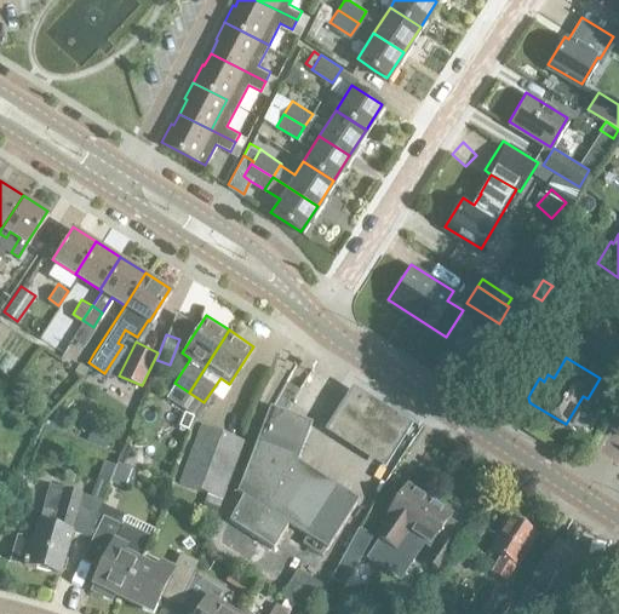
[(78,363),(73,371),(81,377),(87,369),(78,363)]
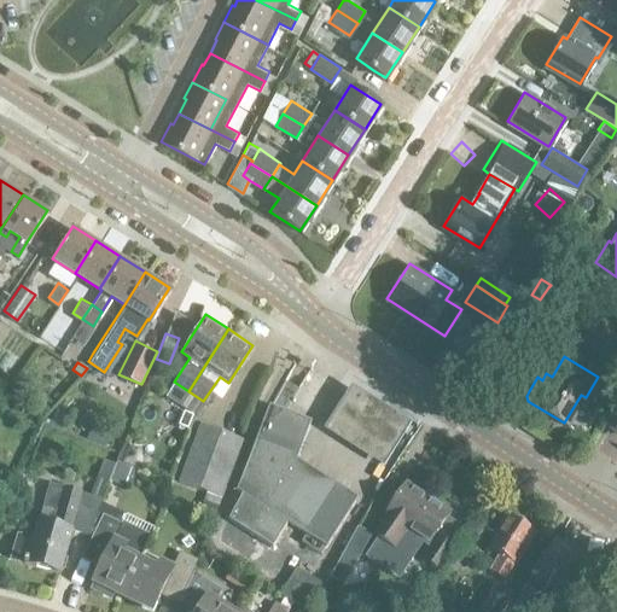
[(188,391),(174,382),(167,394),(181,403),(188,391)]
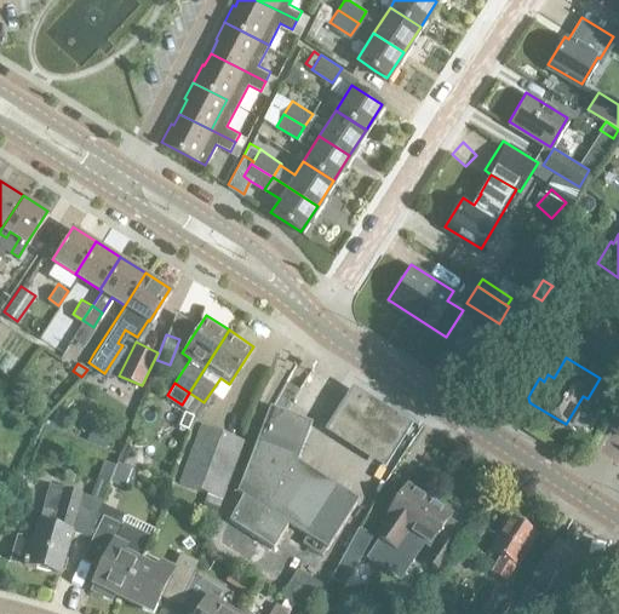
[(413,422),(353,384),(326,428),(385,465),(413,422)]
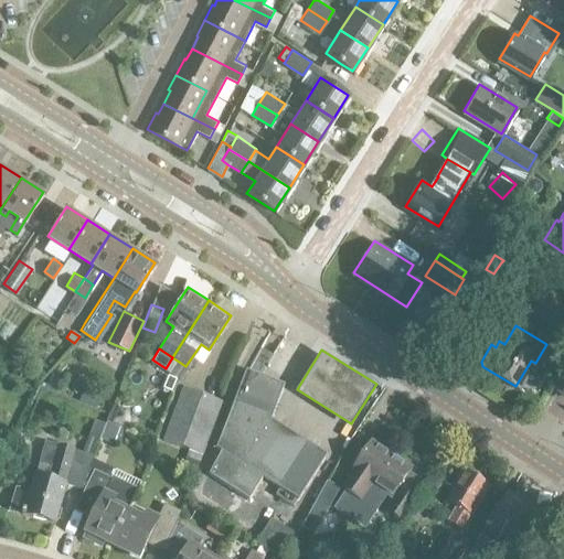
[(172,357),(166,368),(179,377),(185,366),(172,357)]
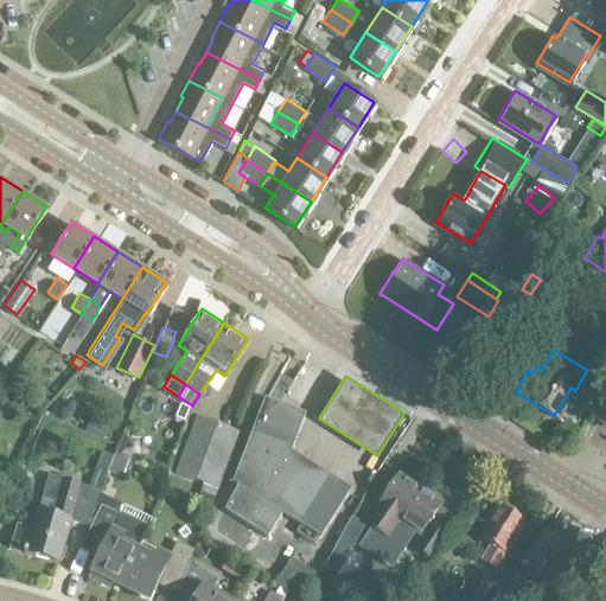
[(237,481),(224,507),(267,535),(282,510),(300,522),(295,529),(314,541),(319,534),(320,534),(351,486),(291,447),(305,410),(279,401),(265,395),(263,395),(233,478),(237,481)]
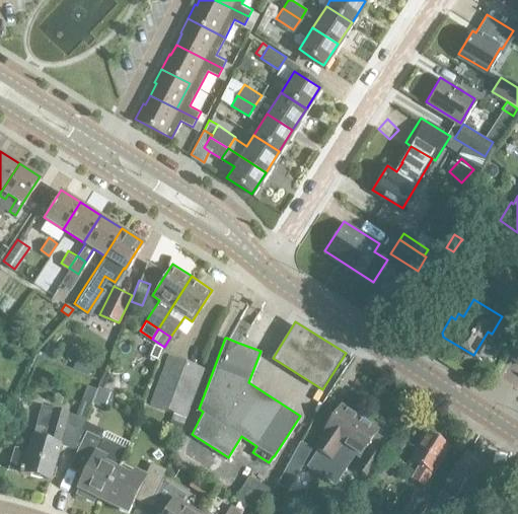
[(47,341),(42,354),(52,358),(57,345),(47,341)]
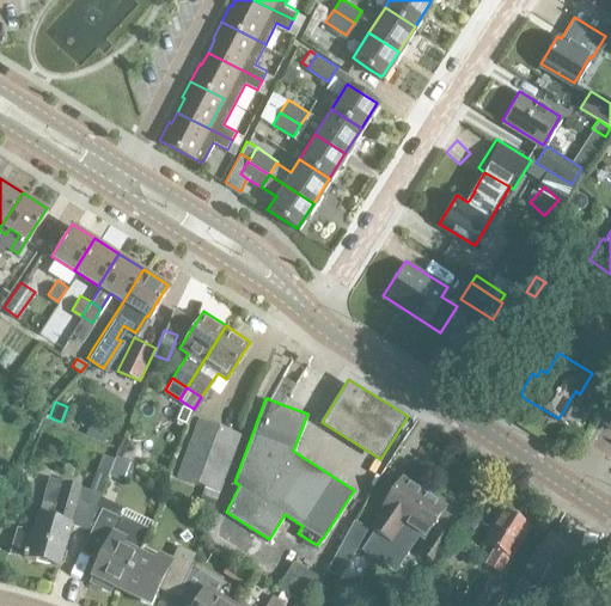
[(182,404),(176,418),(185,422),(190,408),(182,404)]
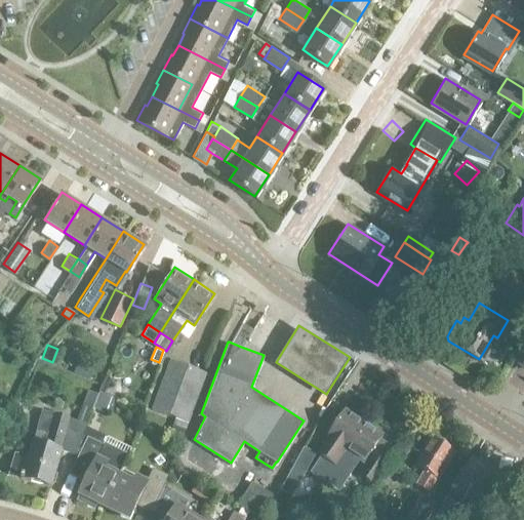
[(178,416),(188,420),(206,370),(169,357),(151,406),(178,416)]
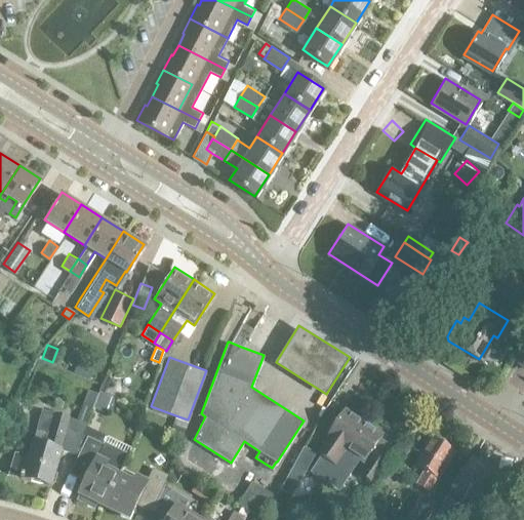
[(121,387),(118,378),(109,374),(103,389),(117,395),(121,387)]
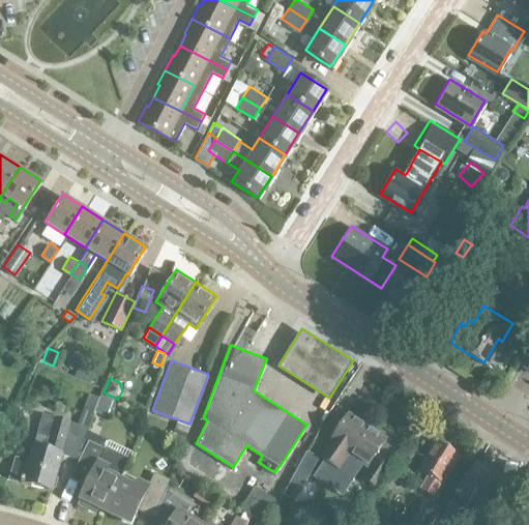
[(99,394),(94,409),(107,414),(113,398),(99,394)]
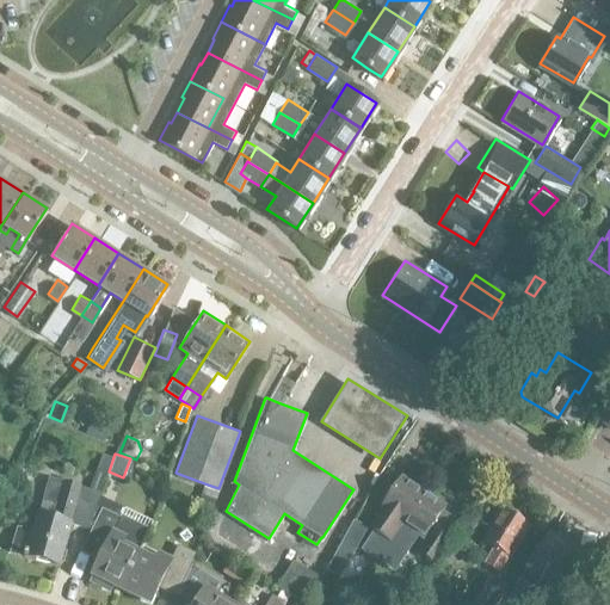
[(17,524),(10,549),(26,554),(57,562),(69,520),(75,499),(80,483),(49,474),(38,512),(34,529),(17,524)]
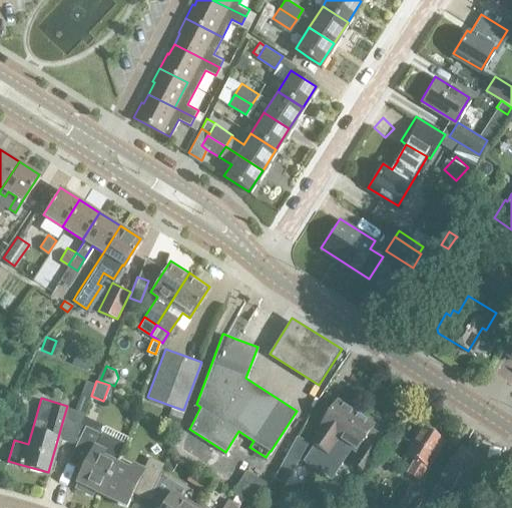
[(313,444),(303,460),(316,468),(342,429),(354,410),(336,399),(319,425),(309,441),(313,444)]
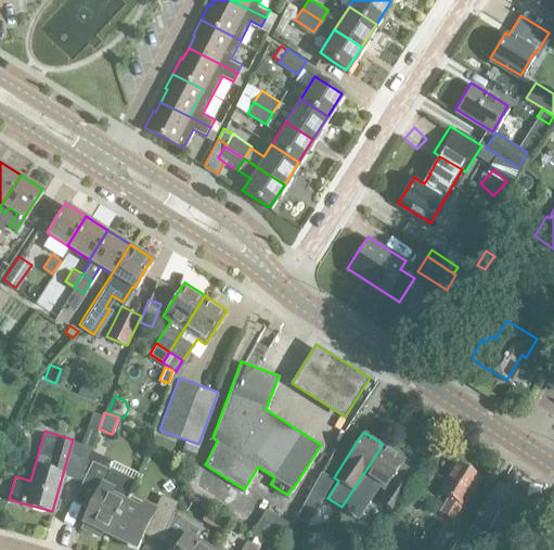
[(68,453),(63,473),(65,473),(79,477),(80,477),(91,446),(73,439),(68,453)]
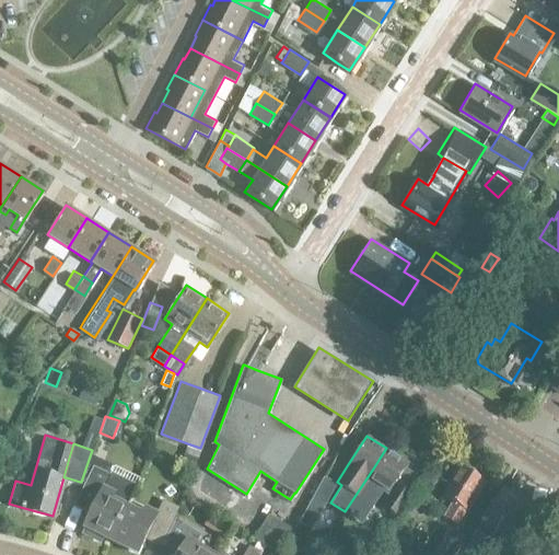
[(200,448),(190,444),(181,469),(190,472),(200,448)]
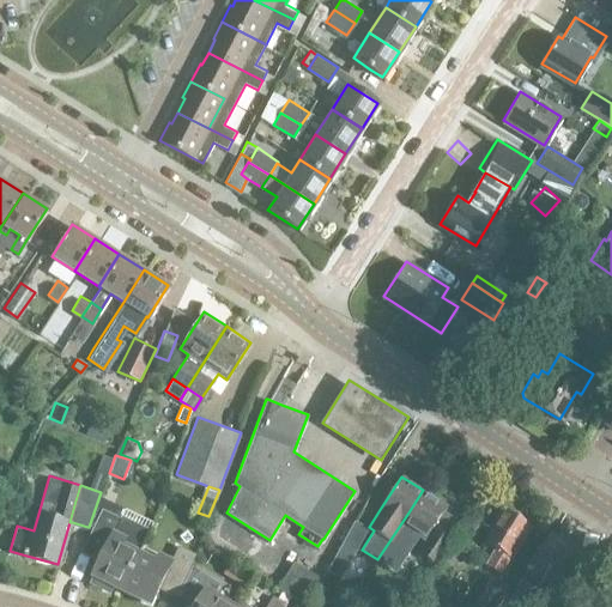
[(408,513),(377,559),(393,570),(418,533),(423,535),(430,523),(441,507),(443,504),(423,490),(408,513)]
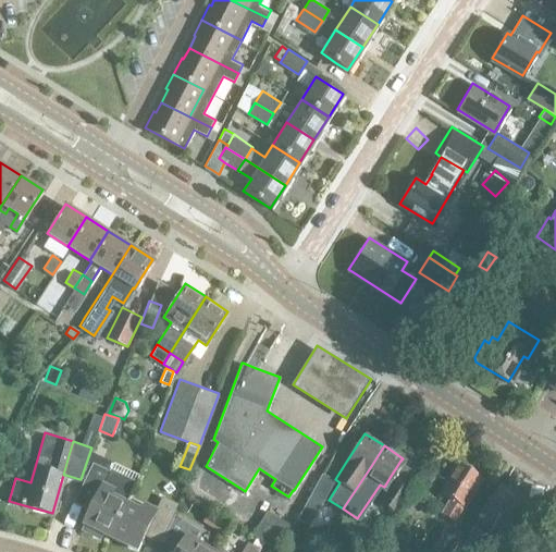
[(74,501),(89,507),(109,468),(93,461),(74,501)]
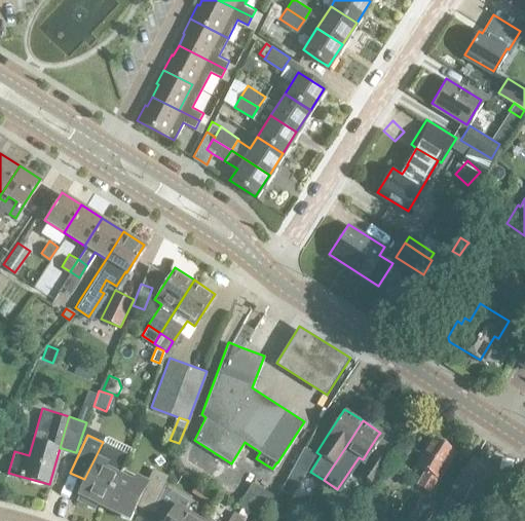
[(432,436),(414,464),(422,470),(415,482),(429,491),(437,479),(439,479),(456,451),(432,436)]
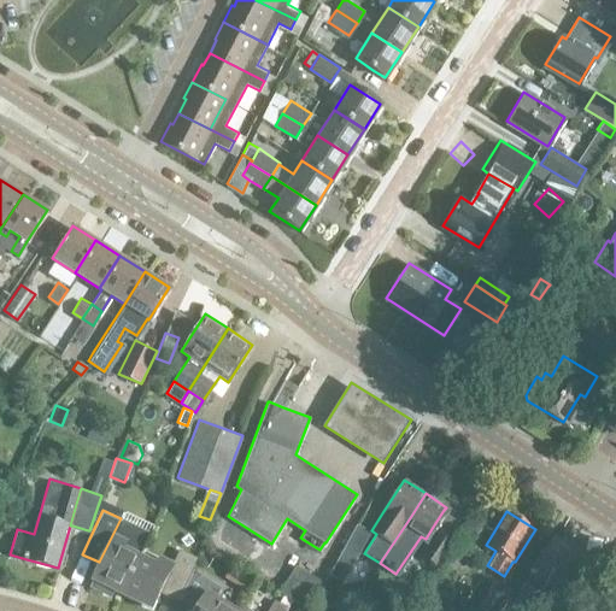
[(92,580),(88,586),(111,597),(115,588),(122,592),(140,554),(148,536),(151,532),(122,518),(122,517),(121,518),(99,562),(91,579),(92,580)]
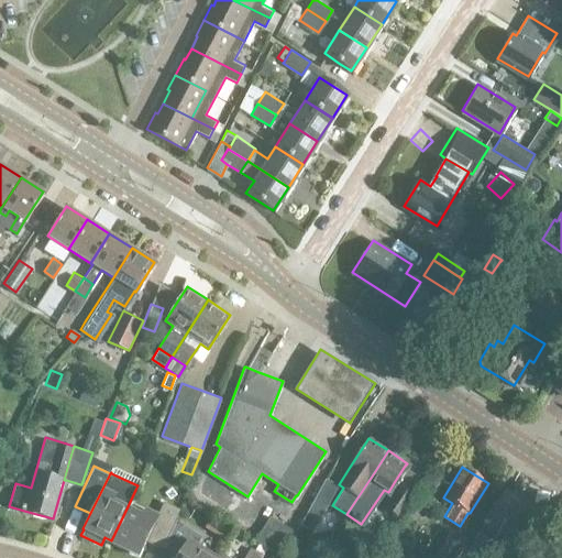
[(398,483),(384,506),(399,515),(412,492),(398,483)]
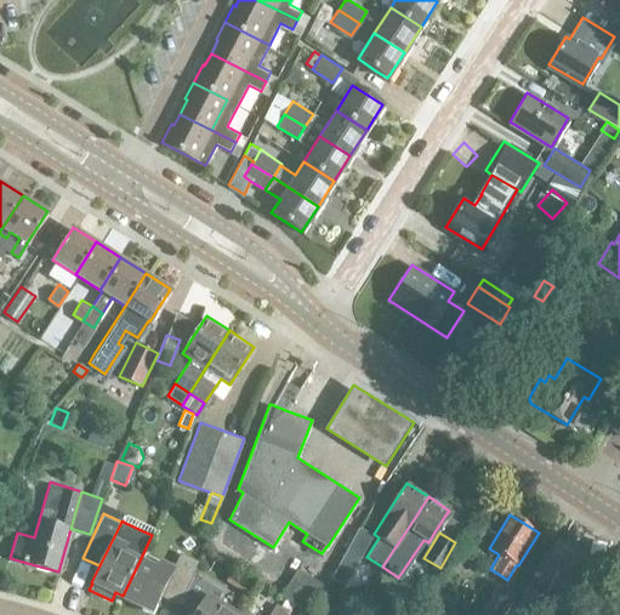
[(519,596),(530,602),(522,614),(568,614),(599,567),(557,539),(519,596)]
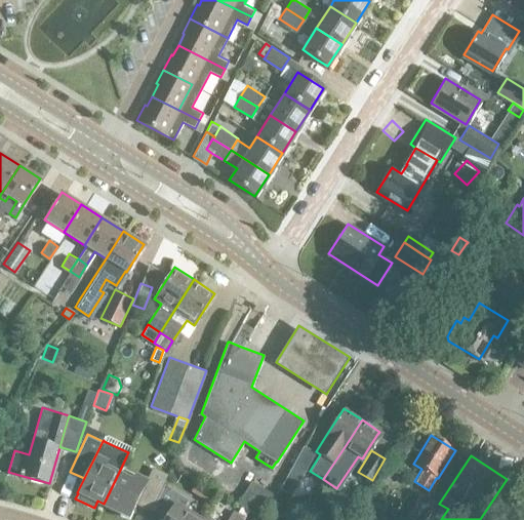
[(309,463),(297,456),(280,486),(292,493),(309,463)]
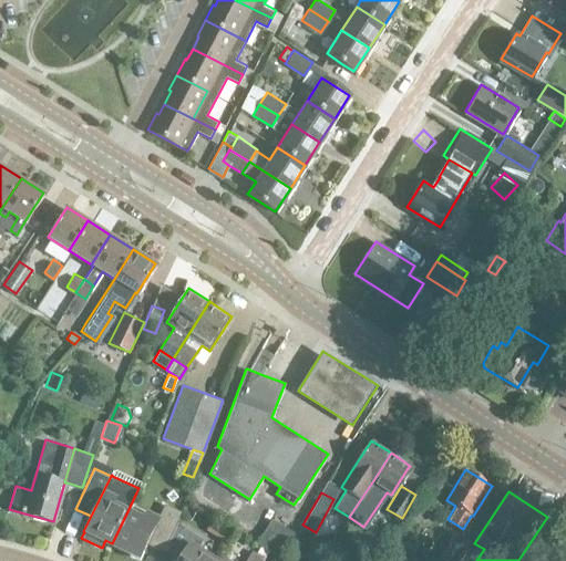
[(129,509),(112,543),(140,557),(146,542),(153,528),(170,536),(176,521),(181,510),(164,502),(158,516),(145,510),(143,516),(129,509)]
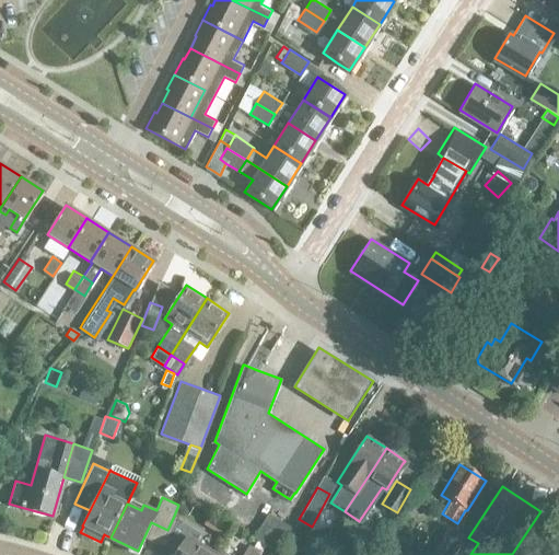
[(293,529),(283,523),(269,513),(254,538),(271,548),(282,550),(293,529)]
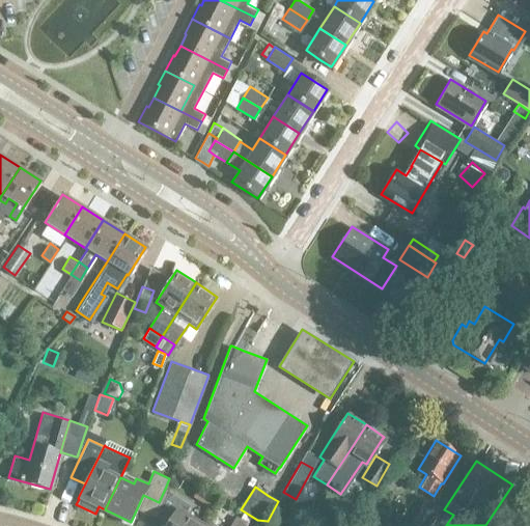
[(166,489),(154,516),(167,524),(165,525),(197,525),(200,523),(185,514),(190,504),(166,489)]
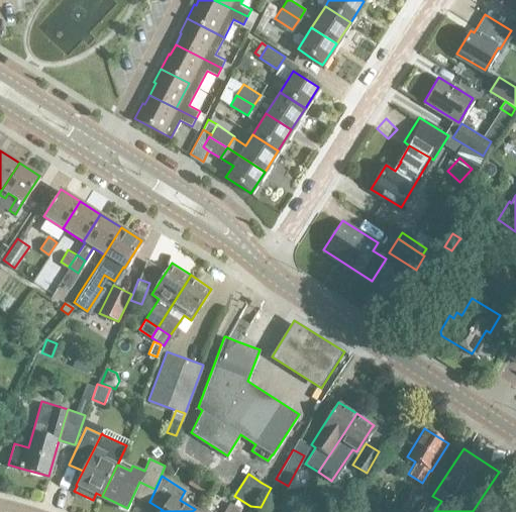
[(413,484),(395,511),(418,511),(429,494),(413,484)]
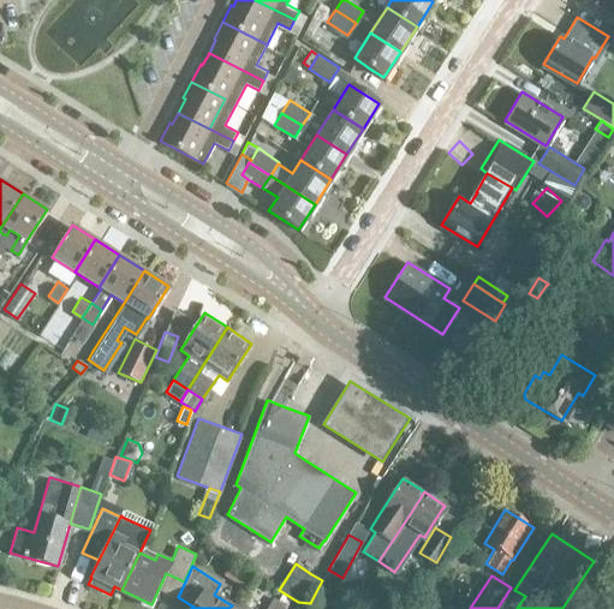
[(238,608),(232,605),(228,608),(282,608),(286,604),(273,596),(264,608),(238,608)]
